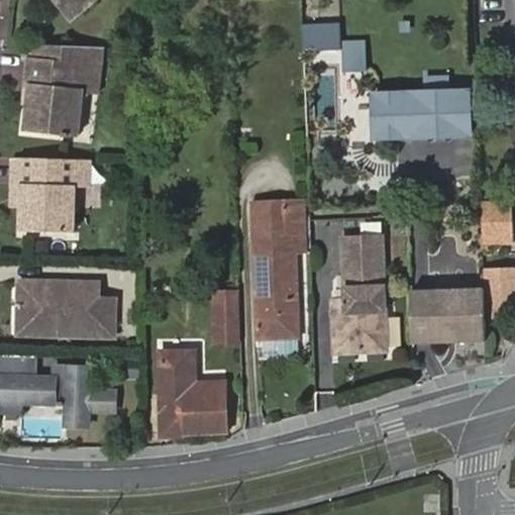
[(365,39),(340,42),(343,71),(368,68),(365,39)]
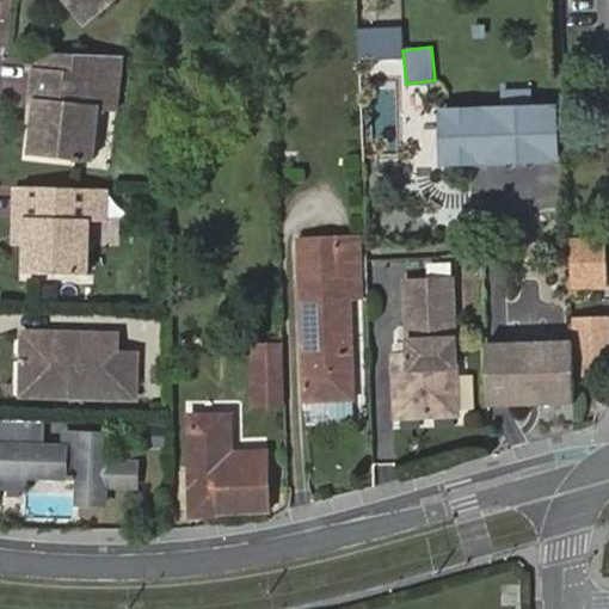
[(124,110),(125,54),(31,53),(31,73),(36,73),(105,74),(104,110),(124,110)]
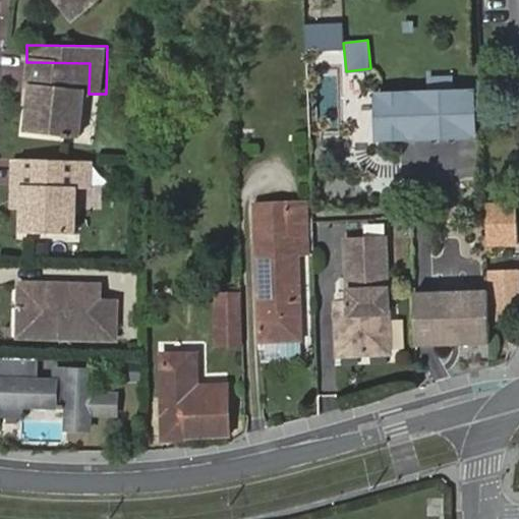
[(90,63),(31,62),(29,90),(35,89),(34,107),(33,134),(72,136),(72,139),(79,139),(80,135),(89,135),(89,94),(90,63)]
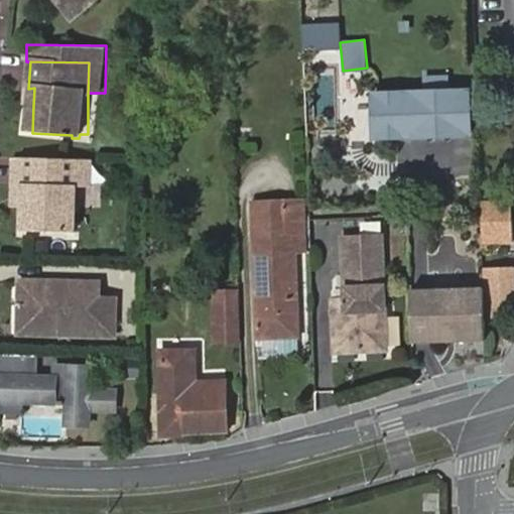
[(401,98),(402,140),(469,137),(468,96),(401,98)]
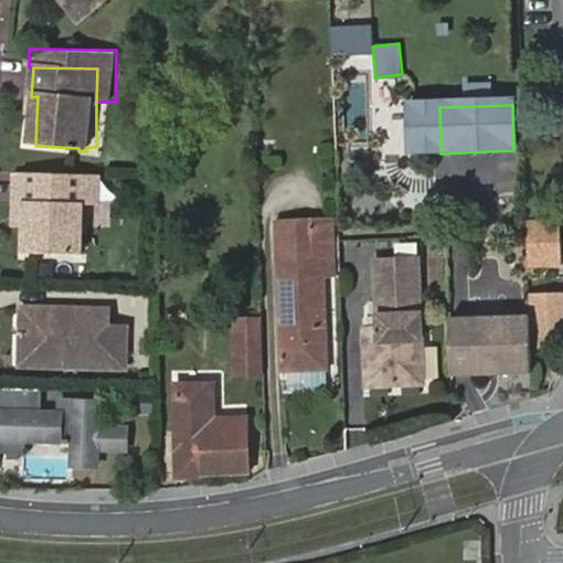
[(409,155),(441,153),(439,107),(409,107),(409,155)]
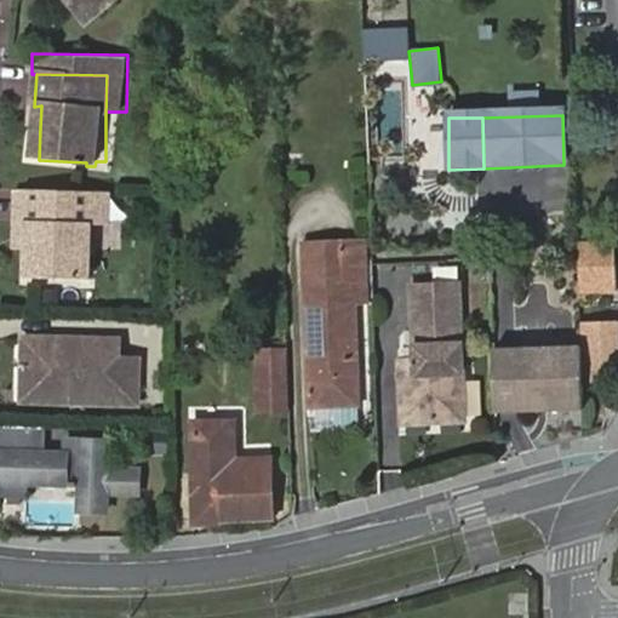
[(23,188),(16,188),(13,244),(26,242),(27,219),(22,219),(23,188)]
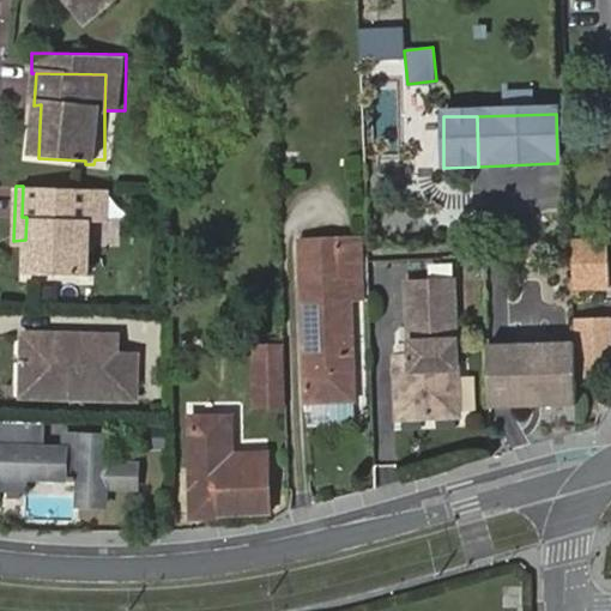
[(92,218),(94,188),(23,186),(22,217),(26,217),(25,240),(24,270),(88,271),(89,218),(92,218)]
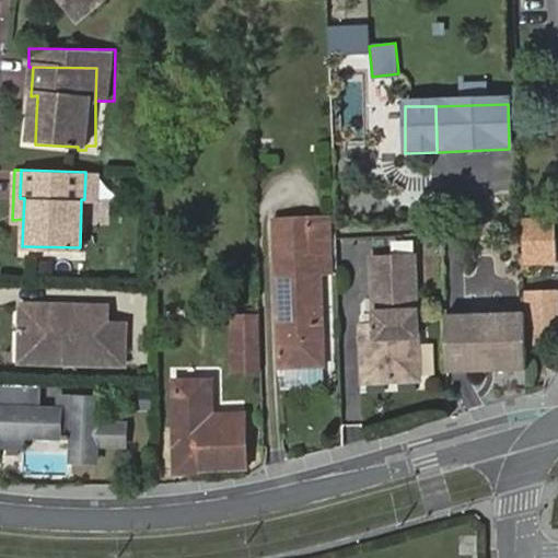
[(554,218),(520,218),(522,264),(542,263),(541,253),(556,252),(554,218)]
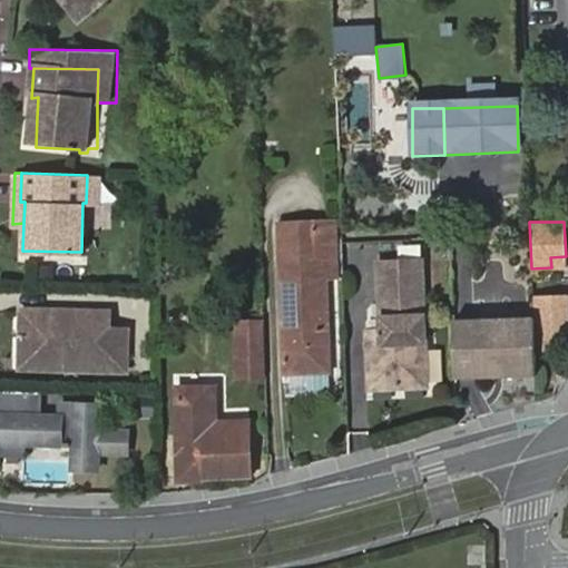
[(330,228),(307,229),(310,260),(321,260),(322,282),(332,281),(330,228)]
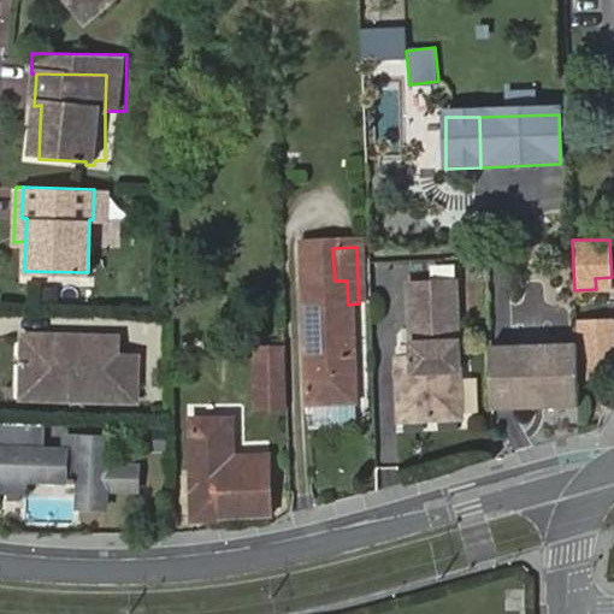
[(335,281),(332,248),(296,251),(307,407),(308,411),(354,406),(348,305),(347,281),(335,281)]
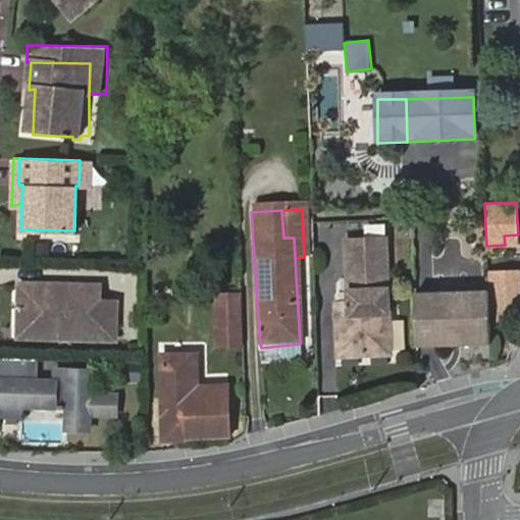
[(504,236),(505,245),(518,245),(518,235),(504,236)]
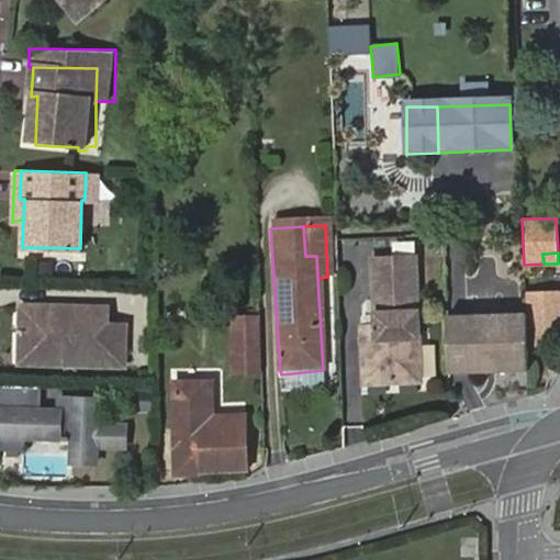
[(413,261),(372,264),(376,314),(361,315),(366,387),(421,384),(413,261)]
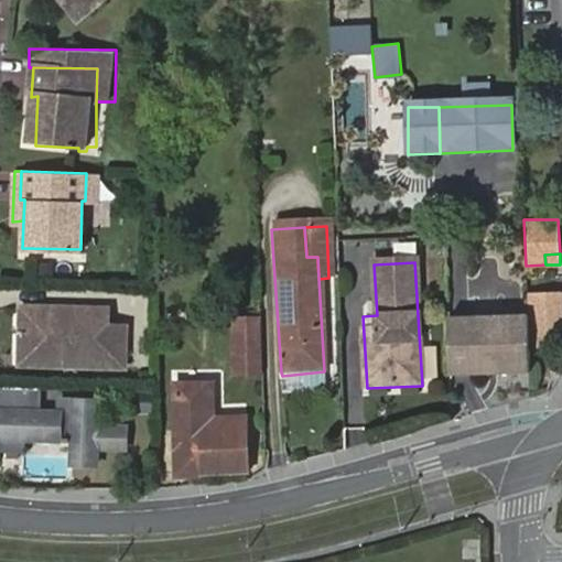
[(527,315),(528,348),(561,346),(561,292),(526,293),(527,315)]
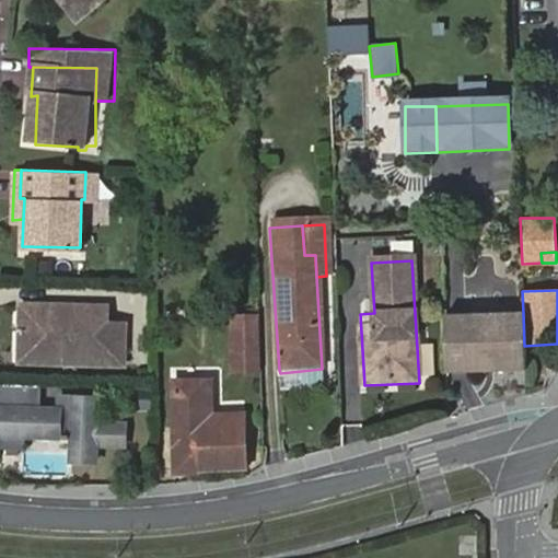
[(64,356),(64,364),(127,367),(128,324),(109,323),(109,309),(24,304),(22,340),(39,355),(64,356)]
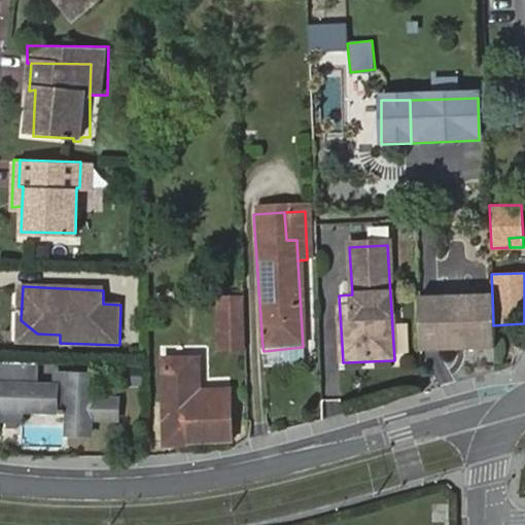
[(417,299),(418,352),(494,348),(493,325),(492,294),(417,299)]
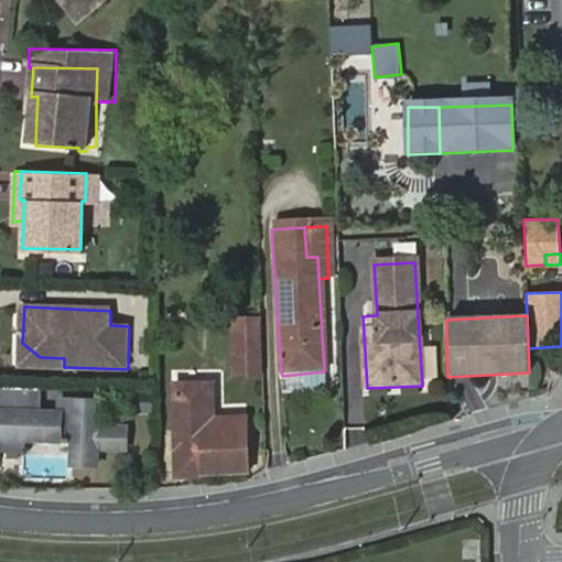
[(257,368),(256,323),(237,324),(239,361),(250,361),(251,368),(257,368)]
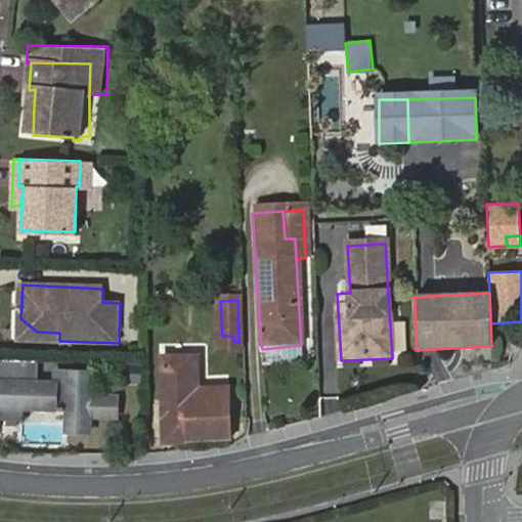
[(19,339),(59,341),(59,333),(37,332),(20,318),(19,339)]
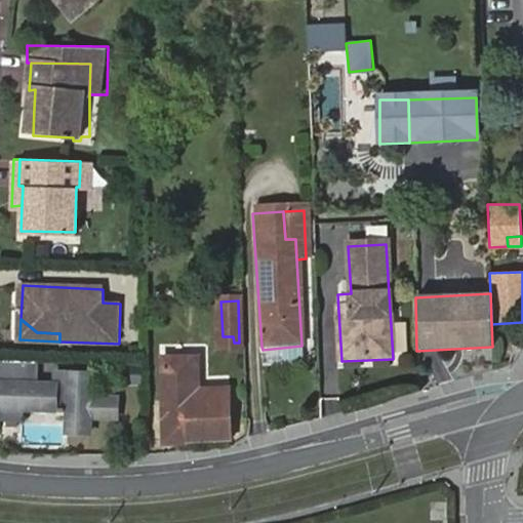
[(37,361),(0,359),(0,376),(2,376),(0,417),(22,418),(22,408),(71,409),(70,432),(90,433),(92,374),(57,373),(56,384),(37,384),(37,361)]
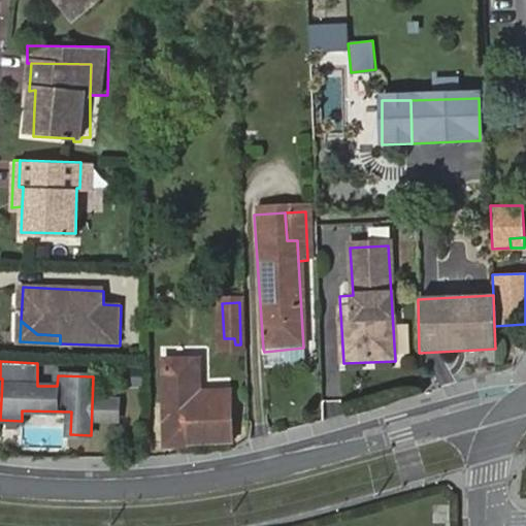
[(197,362),(160,363),(163,449),(229,447),(228,395),(198,396),(197,362)]
